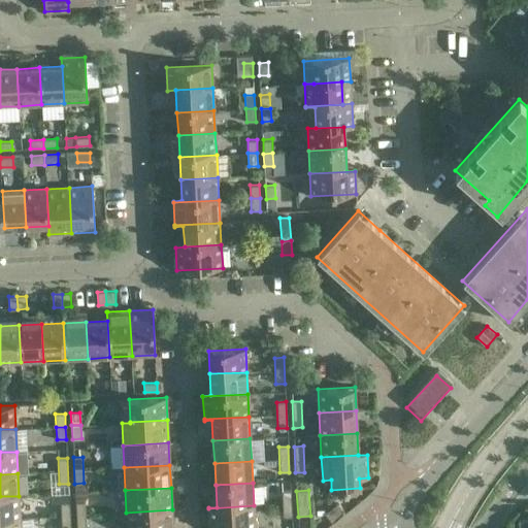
[(291,503),(290,491),(281,491),(282,504),(291,503)]
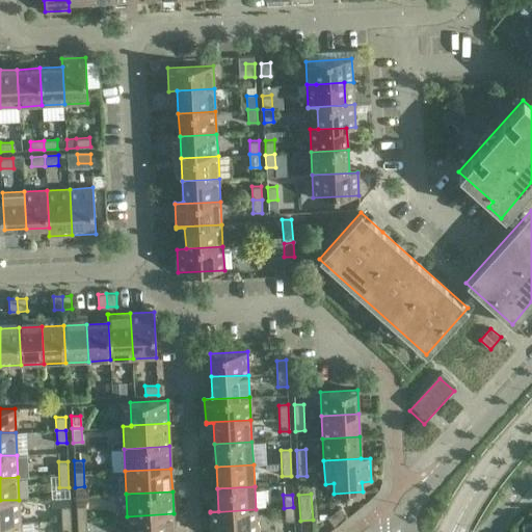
[(19,500),(0,500),(0,523),(20,523),(19,500)]
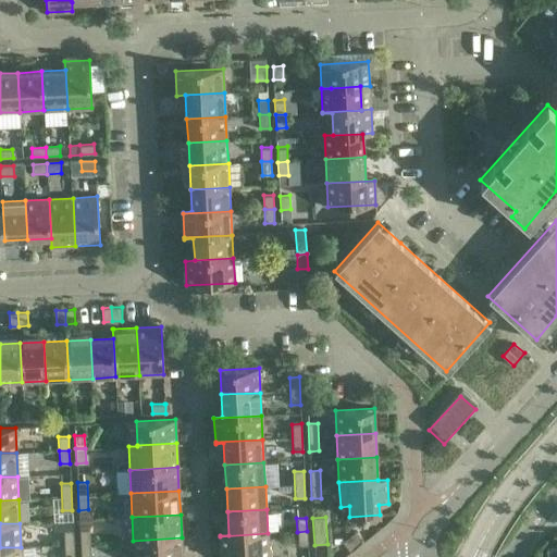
[(89,529),(79,529),(82,556),(91,556),(89,529)]
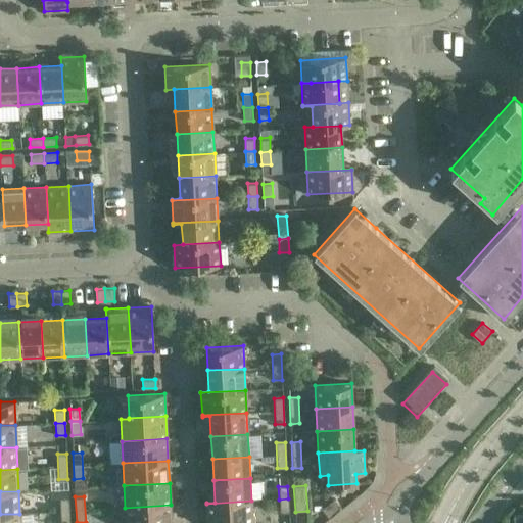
[(69,511),(68,497),(59,497),(60,512),(69,511)]
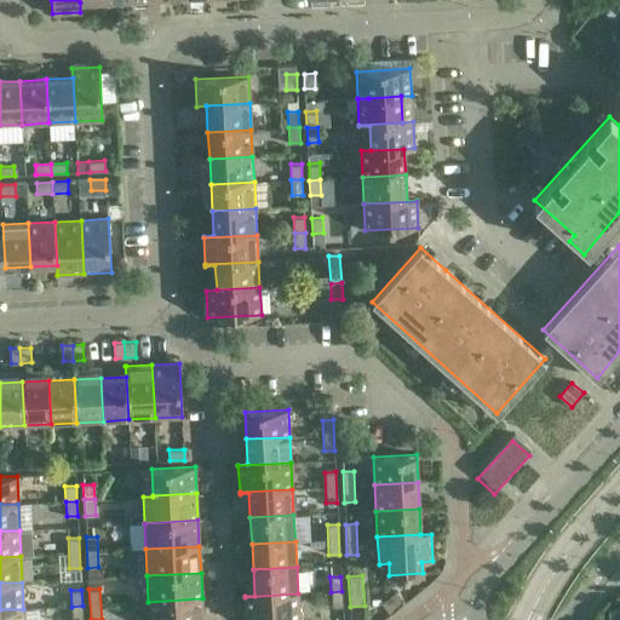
[(342,591),(331,592),(332,608),(343,607),(342,591)]
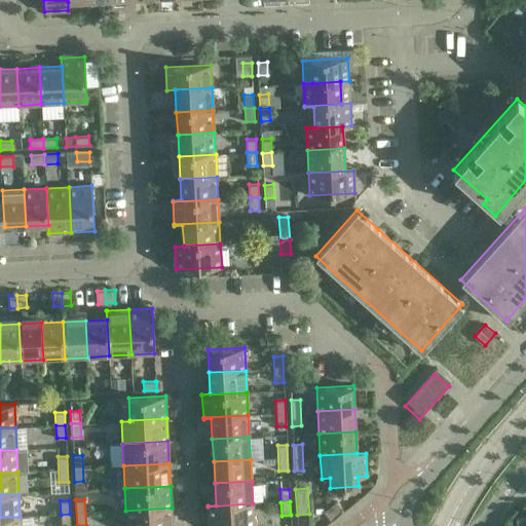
[(254,525),(253,503),(208,506),(208,525),(254,525)]
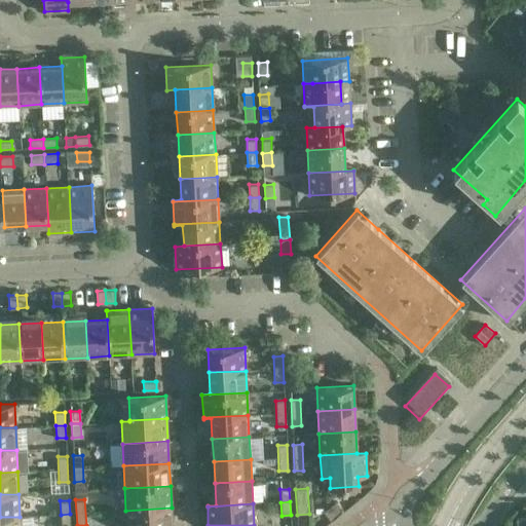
[(172,525),(172,508),(125,511),(126,525),(172,525)]
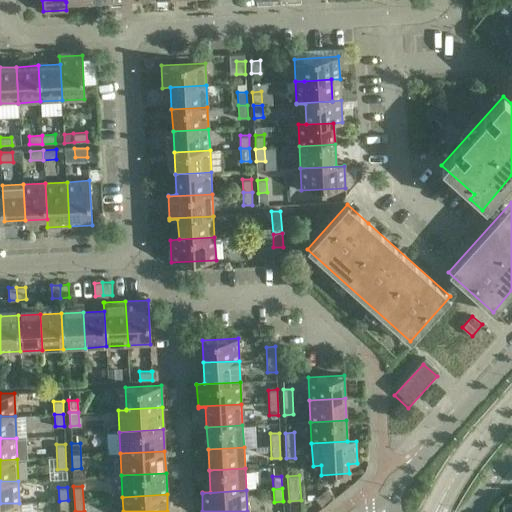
[(68,511),(68,500),(59,501),(59,511),(68,511)]
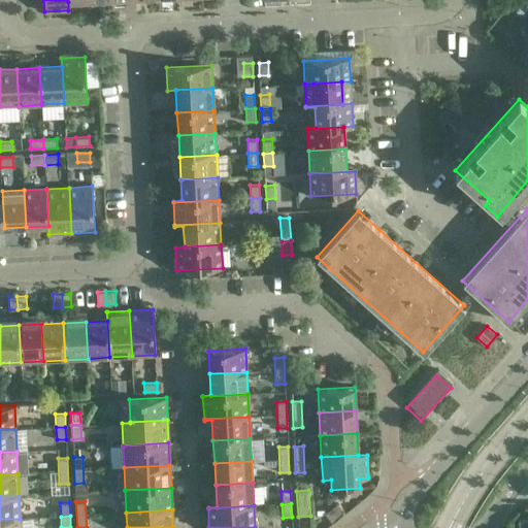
[(20,527),(20,519),(0,519),(0,527),(20,527)]
